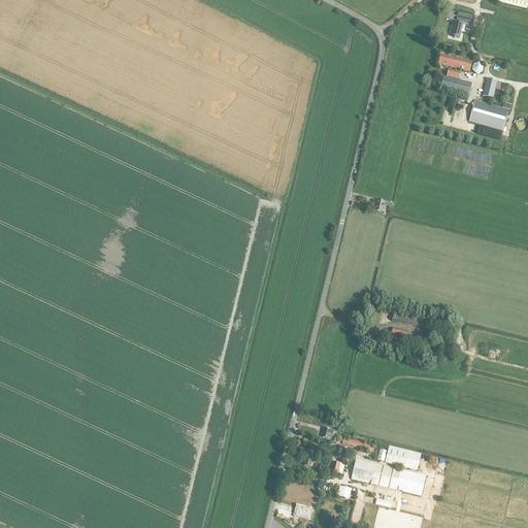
[(473,17),(458,13),(457,21),(471,24),(473,17)]
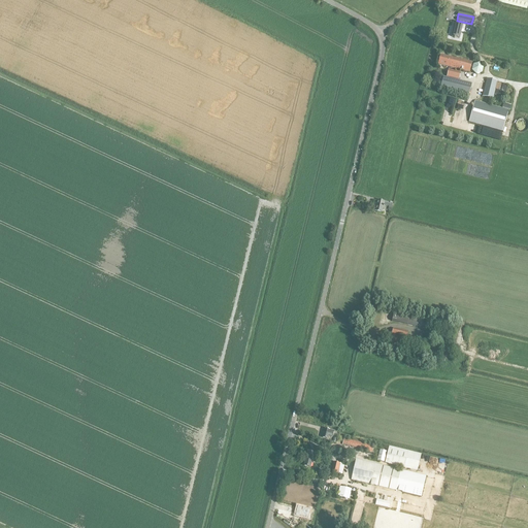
[(459,39),(461,31),(463,24),(455,22),(452,37),(459,39)]
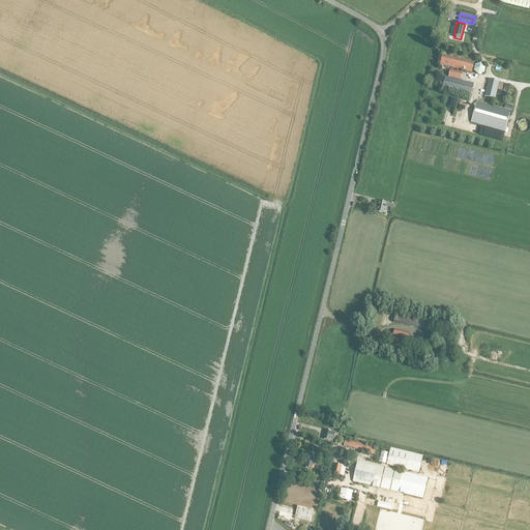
[(450,69),(449,72),(448,76),(461,79),(462,72),(451,70),(452,67),(471,72),(474,62),(442,55),(440,65),(451,67),(450,70),(450,69)]
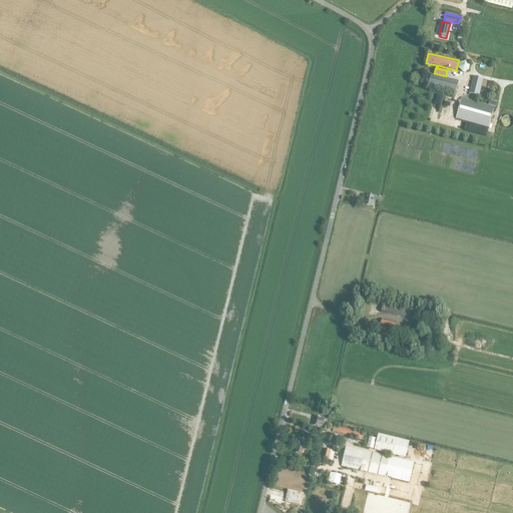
[(461,72),(470,70),(469,65),(468,65),(467,61),(459,62),(461,72)]
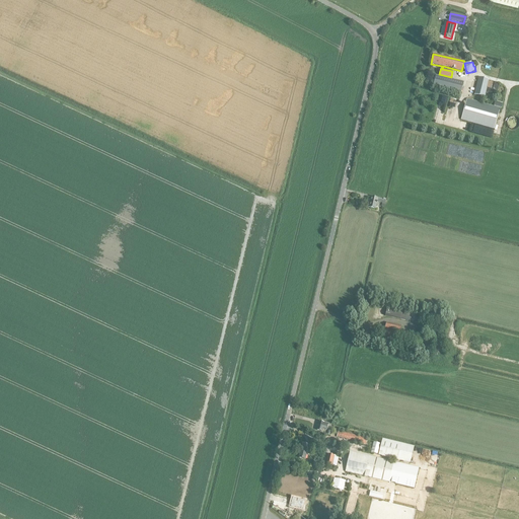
[(463,83),(450,79),(436,76),(433,86),(461,92),(463,83)]
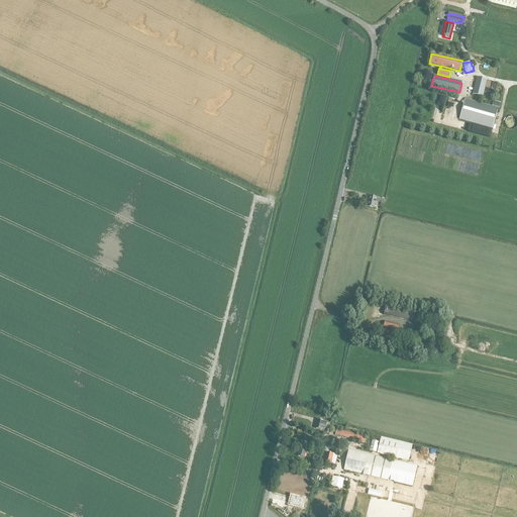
[(492,83),(487,82),(487,80),(477,77),(473,95),(483,97),(485,88),(490,89),(492,83)]
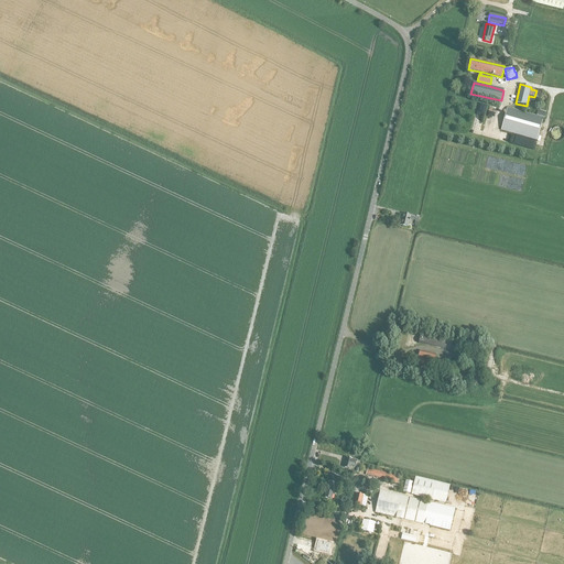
[(475,115),(483,118),(487,107),(480,104),(475,115)]
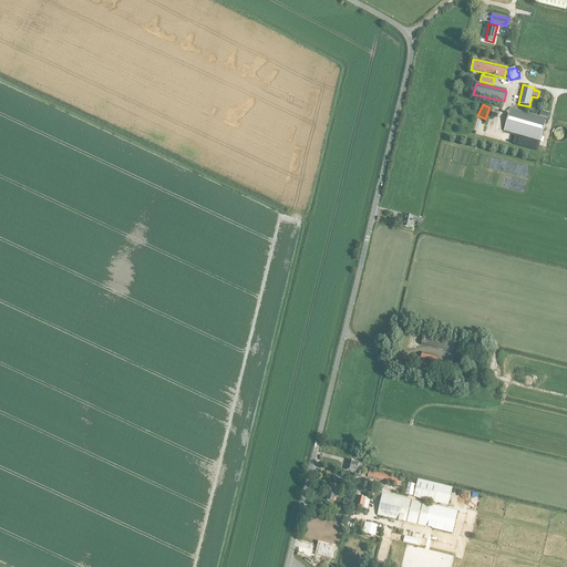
[(534,115),(511,109),(504,131),(539,141),(546,120),(534,115)]
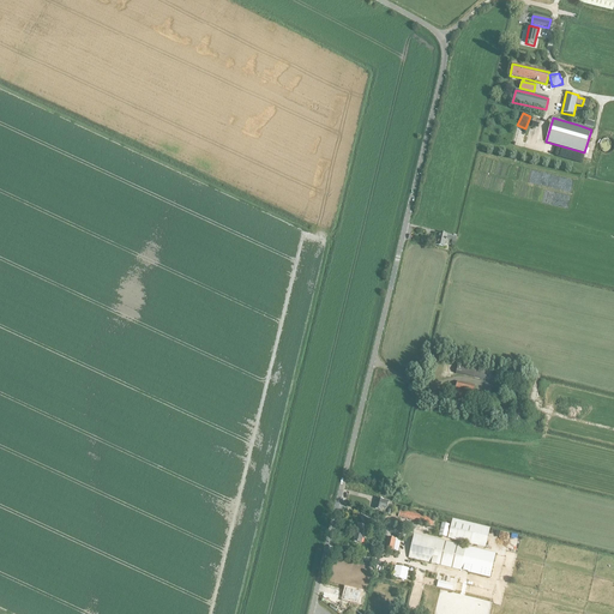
[(613,139),(613,140),(613,139),(611,138),(609,138),(608,137),(606,137),(605,138),(603,138),(601,139),(600,140),(600,143),(599,144),(599,145),(599,148),(599,149),(600,150),(601,152),(602,154),(603,155),(605,155),(607,155),(608,155),(609,155),(612,155),(613,154),(613,152),(613,139)]
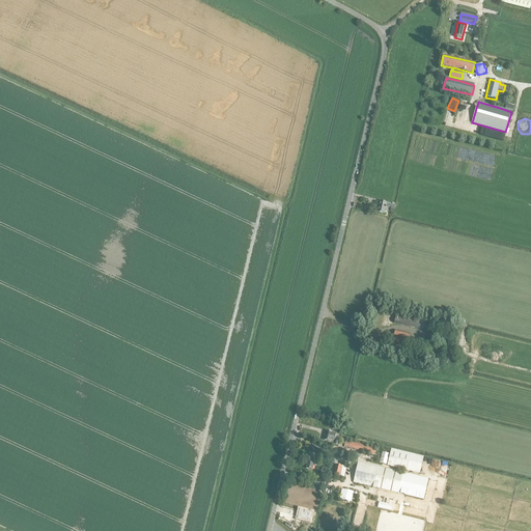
[(394,205),(392,205),(387,203),(380,202),(376,213),(385,214),(386,206),(392,208),(393,210),(394,205)]
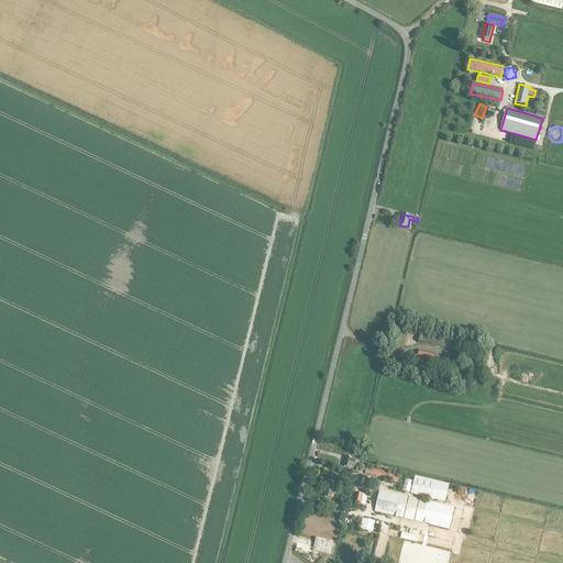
[(420,332),(418,341),(451,349),(453,340),(420,332)]
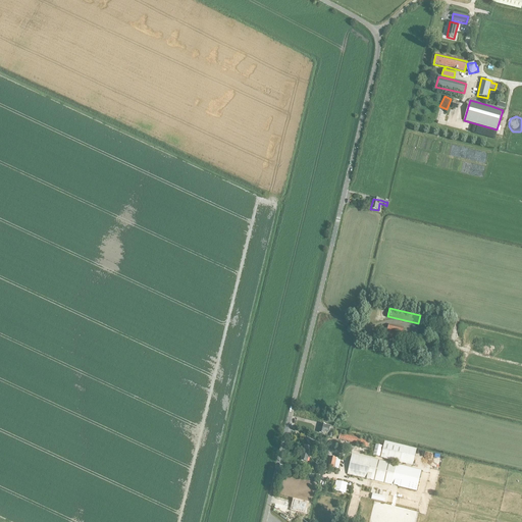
[(411,340),(412,338),(411,337),(410,336),(396,333),(396,332),(403,333),(404,328),(388,324),(387,330),(389,330),(389,332),(387,331),(385,342),(389,343),(388,346),(393,346),(393,343),(407,347),(410,347),(411,340)]
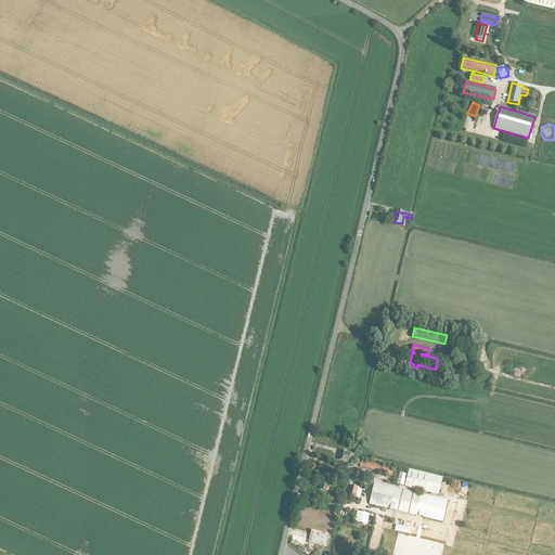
[(465,368),(462,381),(467,382),(468,379),(475,381),(477,371),(465,368)]
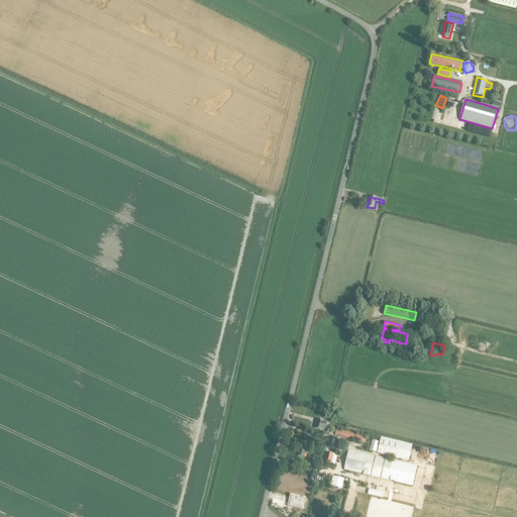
[(316,426),(316,429),(321,430),(321,427),(325,428),(327,423),(318,421),(317,423),(316,423),(316,426)]
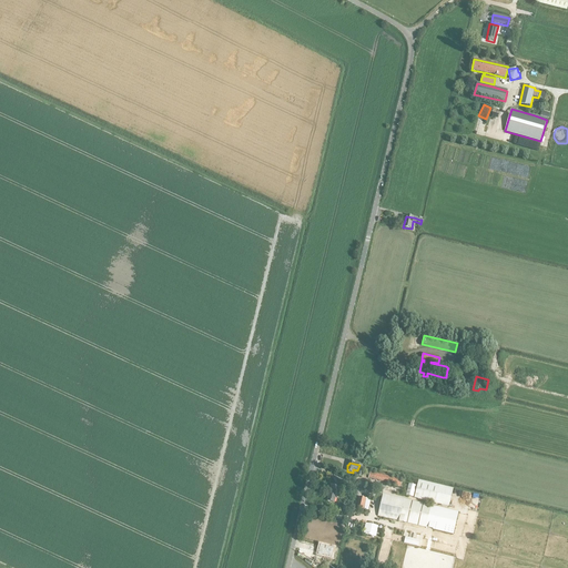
[(371,472),(368,479),(401,487),(403,479),(371,472)]
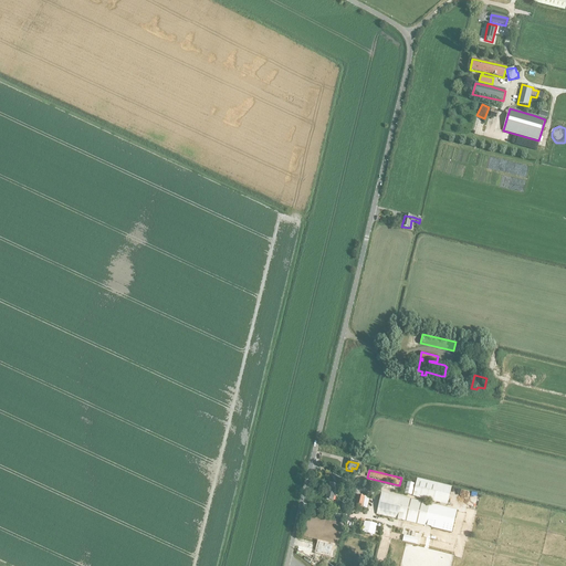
[(451,488),(444,485),(417,479),(412,496),(447,505),(451,488)]
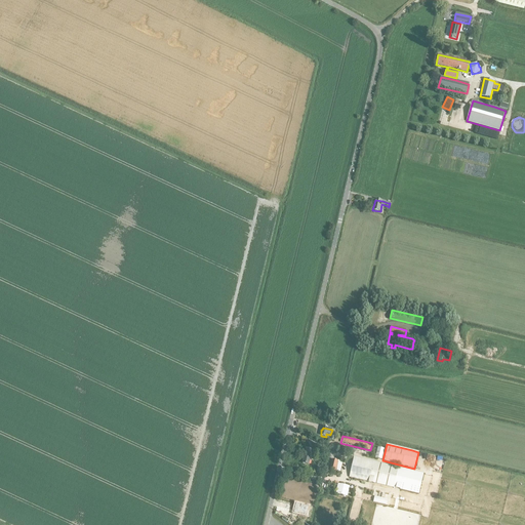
[(375,458),(381,460),(384,450),(377,448),(375,458)]
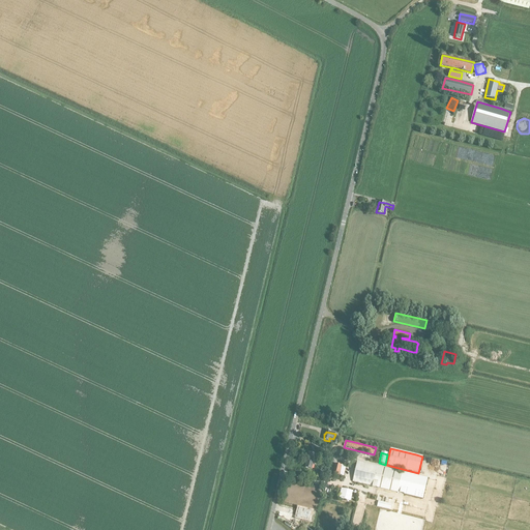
[(305,468),(312,469),(315,454),(308,453),(305,468)]
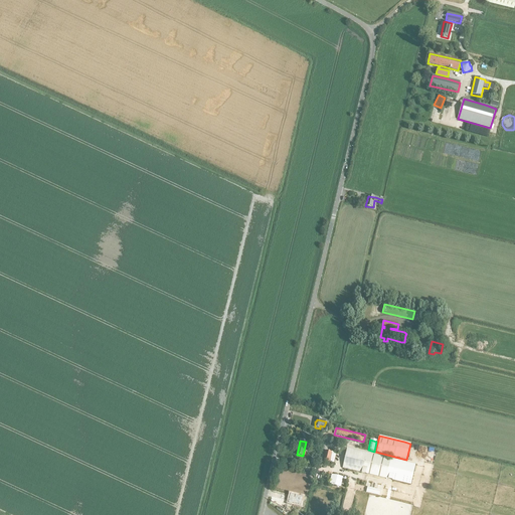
[(419,452),(434,456),(435,449),(420,446),(419,452)]
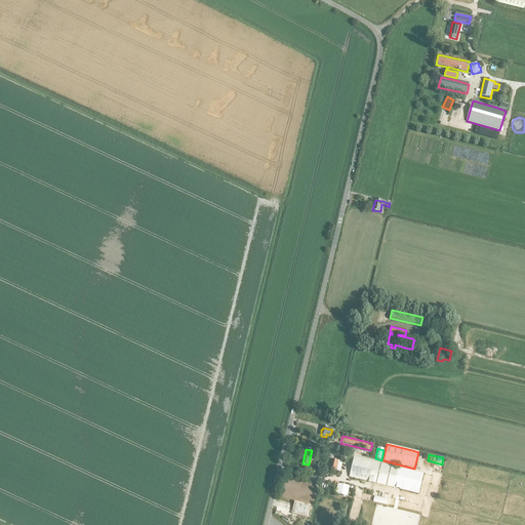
[(354,457),(352,465),(349,477),(418,494),(423,474),(412,471),(354,457)]
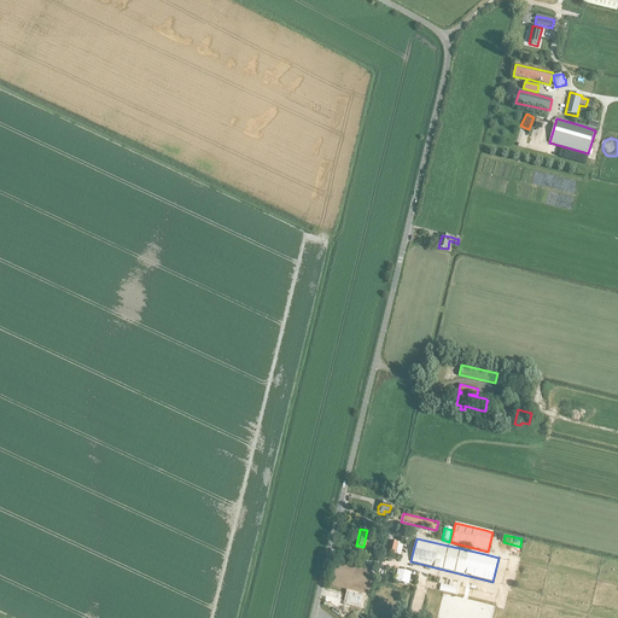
[(395,555),(398,543),(391,542),(388,553),(395,555)]
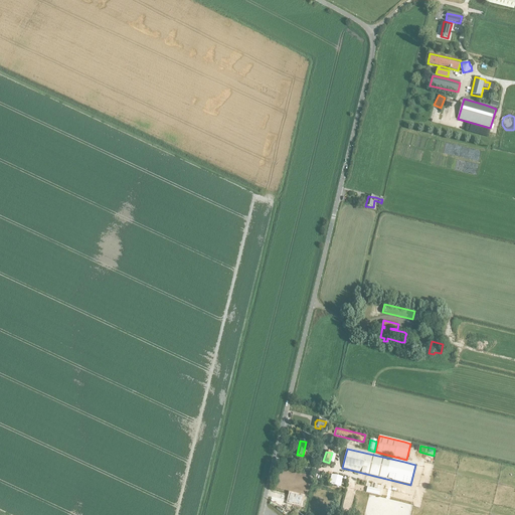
[(331,475),(329,485),(341,487),(341,485),(345,485),(346,479),(343,478),(343,477),(331,475)]
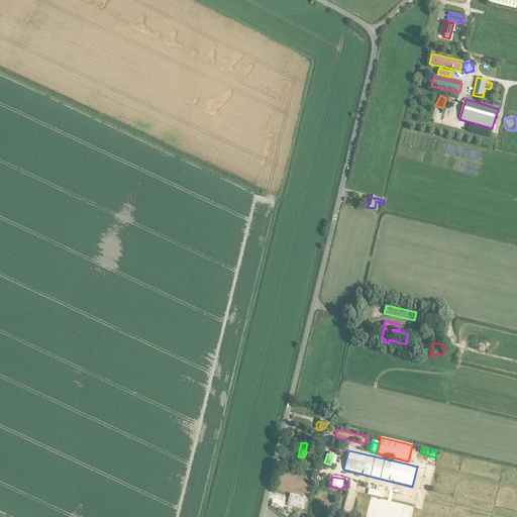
[(291,496),(289,505),(295,506),(295,507),(302,508),(304,500),(298,498),(291,496)]
